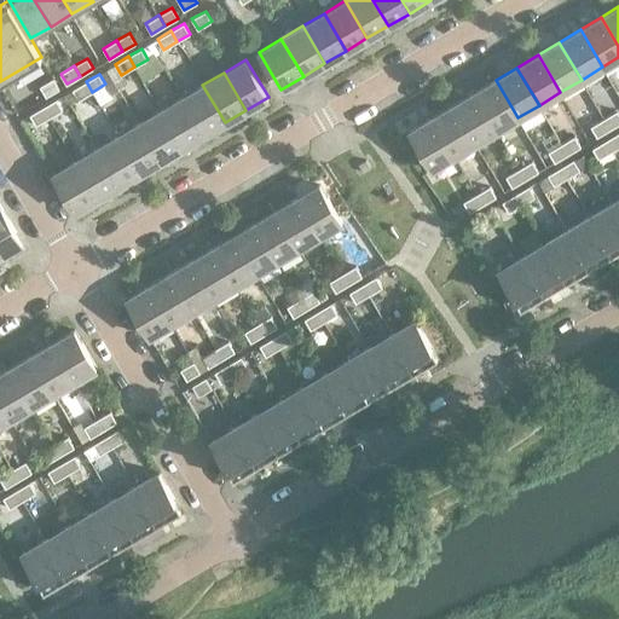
[(40,85),(47,96),(61,88),(53,77),(40,85)]
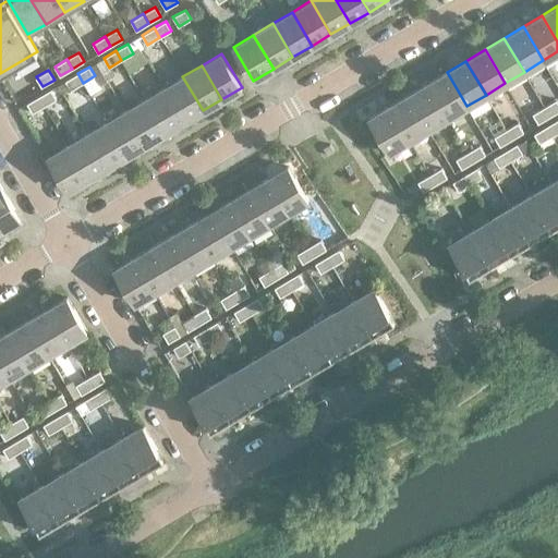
[(466,106),(447,72),(427,83),(448,117),(466,106)]
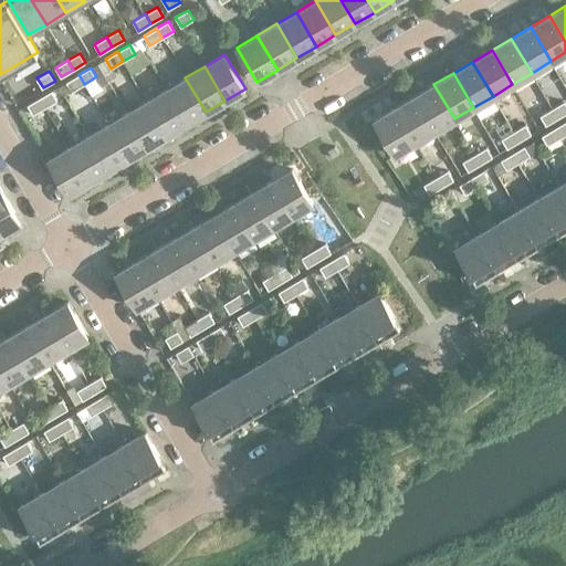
[(84,84),(79,74),(66,82),(72,91),(84,84)]
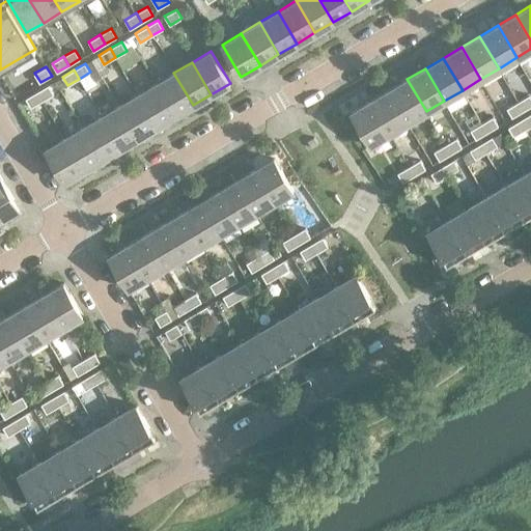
[(193,105),(173,73),(156,84),(174,116),(193,105)]
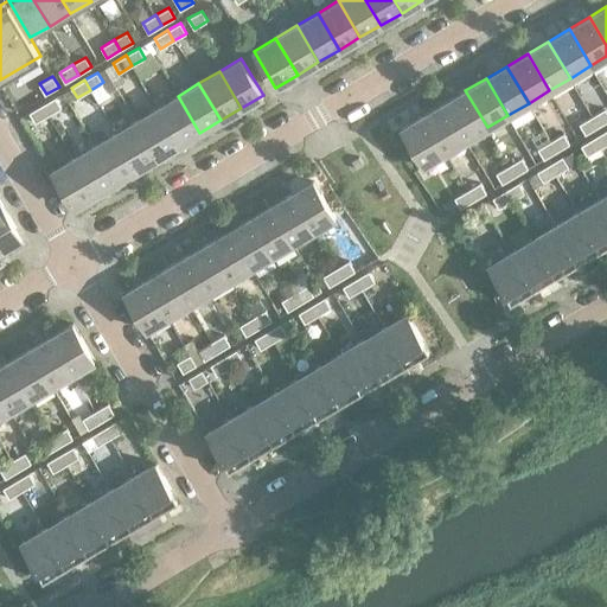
[(487,127),(465,90),(445,103),(466,140),(487,127)]
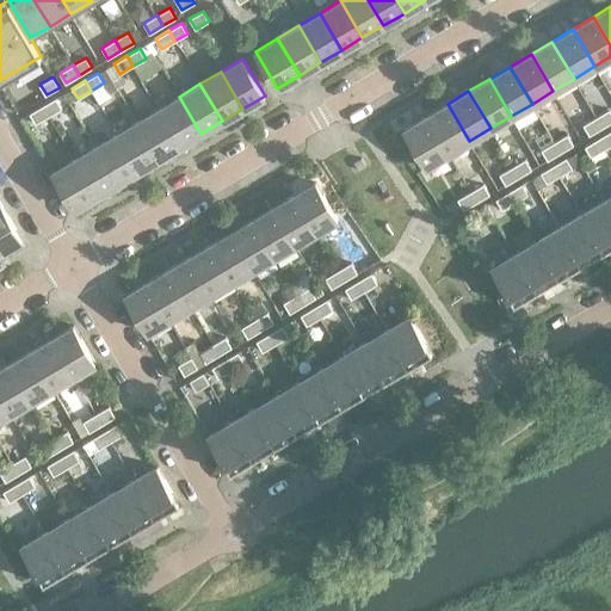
[(62,107),(55,97),(43,105),(49,116),(62,107)]
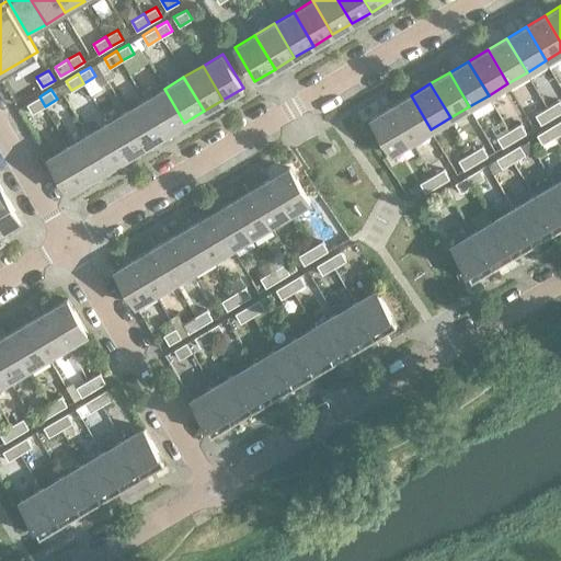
[(184,123),(164,89),(145,100),(165,134),(184,123)]
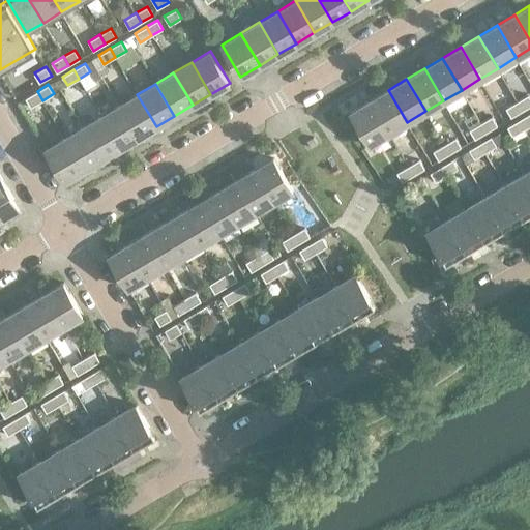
[(407,122),(388,90),(370,100),(388,133),(407,122)]
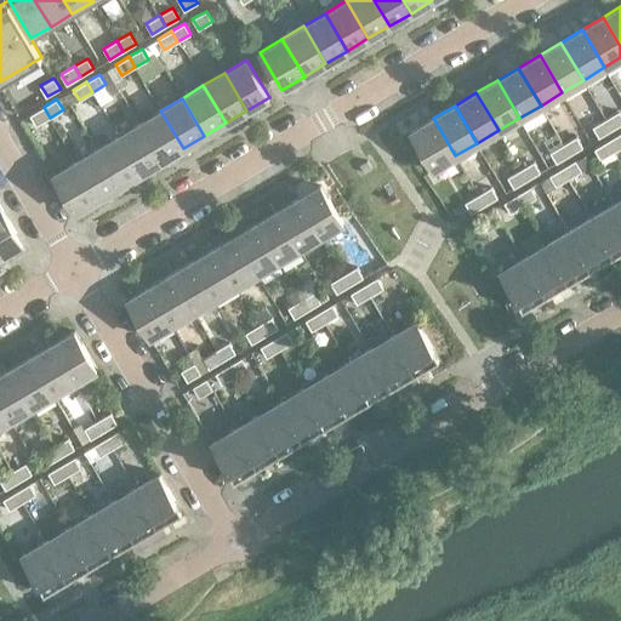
[(50,118),(44,107),(30,114),(36,125),(50,118)]
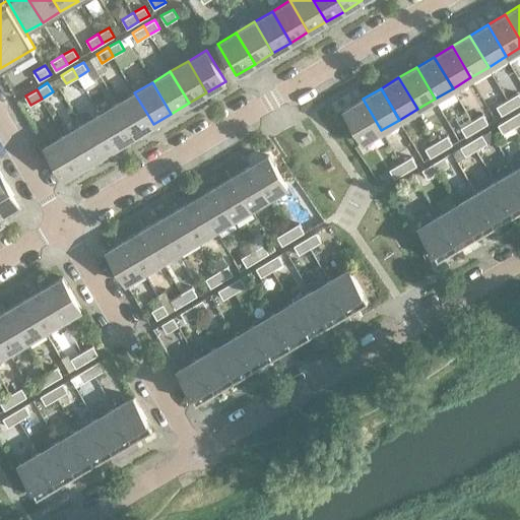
[(153,124),(134,92),(117,103),(135,134),(153,124)]
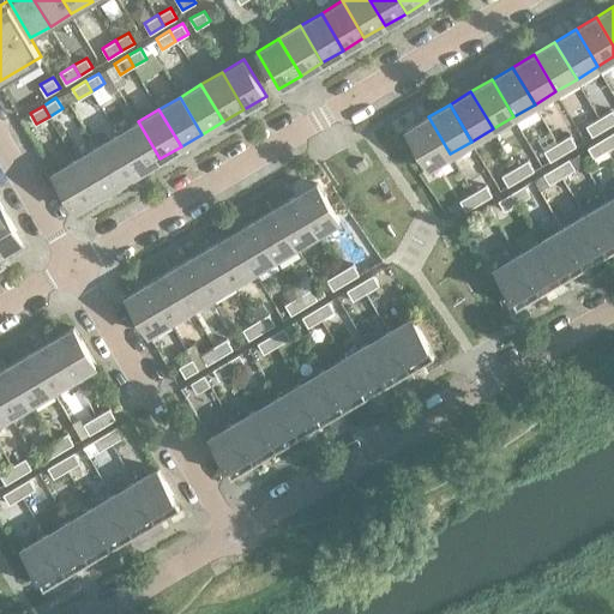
[(613,112),(612,109),(599,116),(606,127),(613,121),(613,112)]
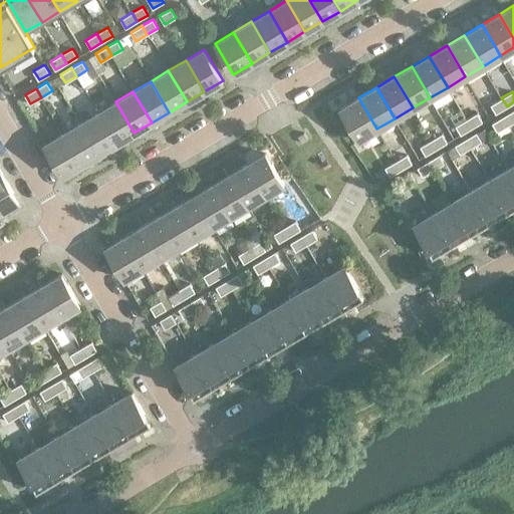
[(376,129),(358,97),(340,108),(358,140),(376,129)]
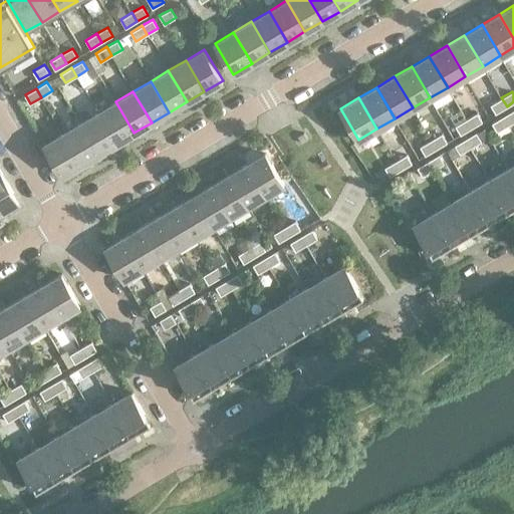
[(507,106),(501,97),(491,104),(496,113),(507,106)]
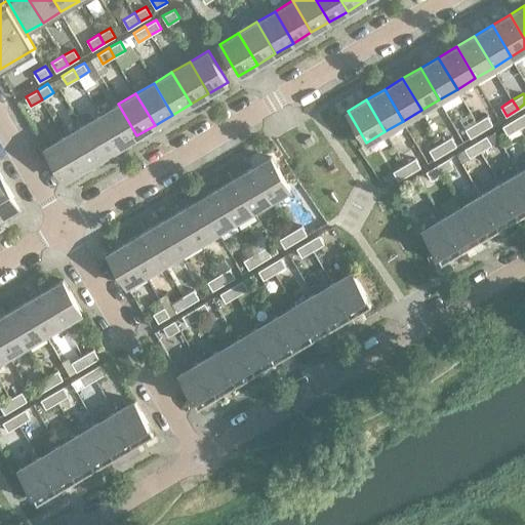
[(136,135),(118,104),(99,115),(119,147),(136,135)]
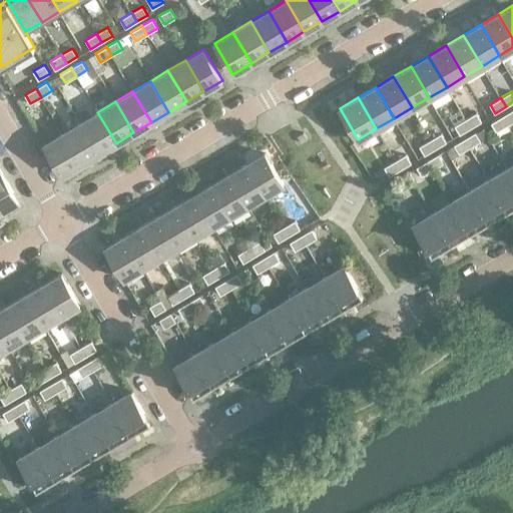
[(512,120),(512,110),(512,109),(502,116),(507,125),(512,120)]
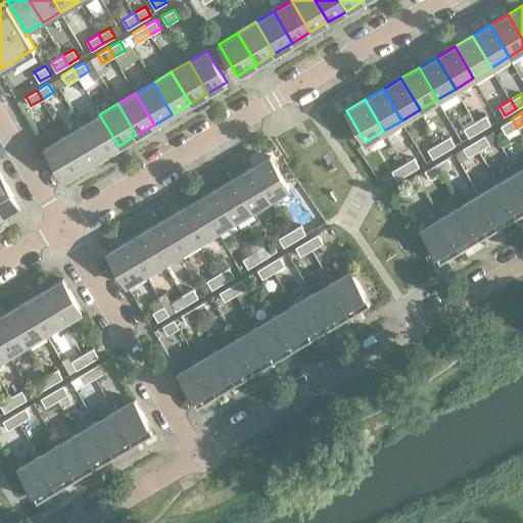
[(119,146),(99,114),(82,125),(100,156),(119,146)]
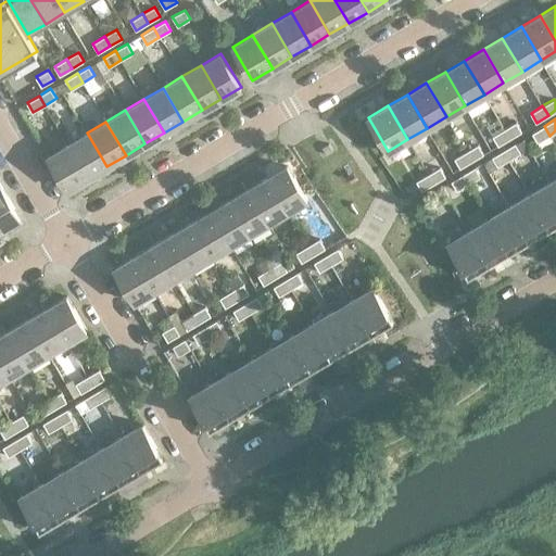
[(516,122),(504,128),(510,138),(521,131),(516,122)]
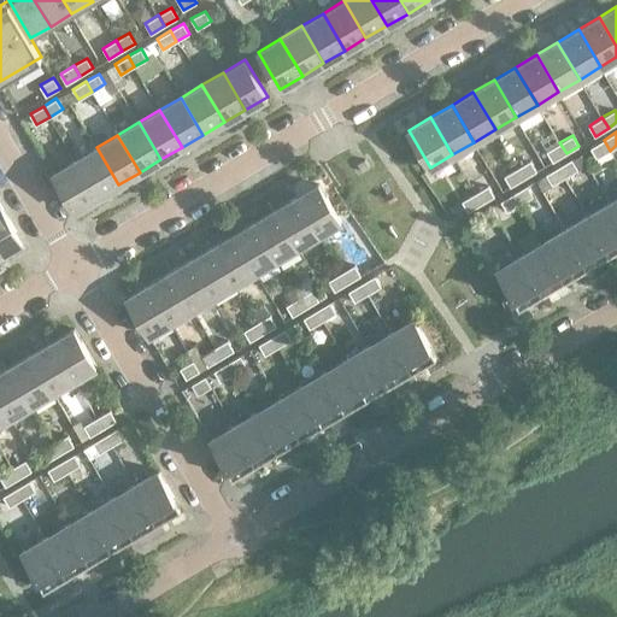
[(610,151),(604,140),(591,147),(597,158),(610,151)]
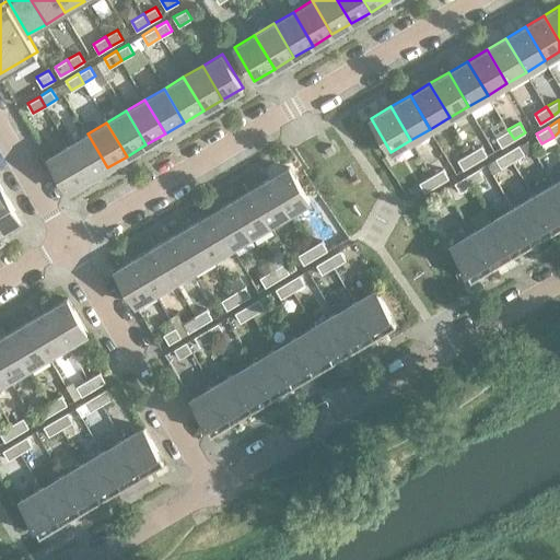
[(514,139),(508,129),(496,137),(502,146),(514,139)]
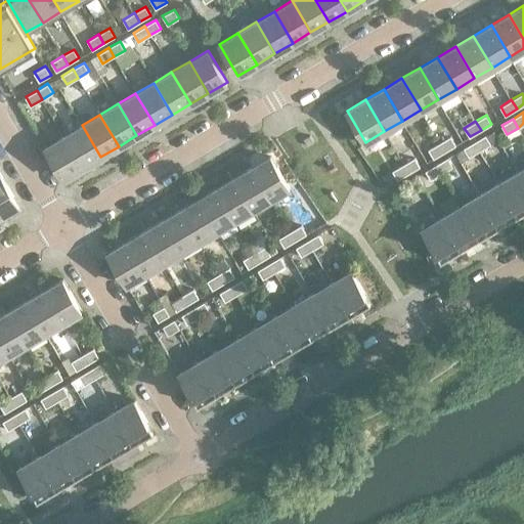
[(100,157),(82,125),(63,136),(82,168),(100,157)]
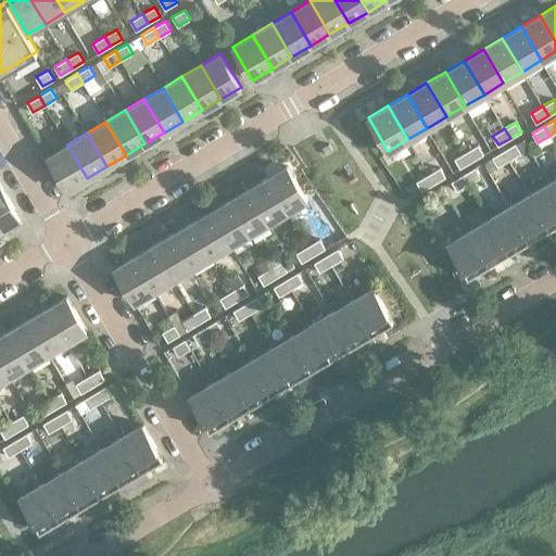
[(521,152),(515,142),(503,150),(509,160),(521,152)]
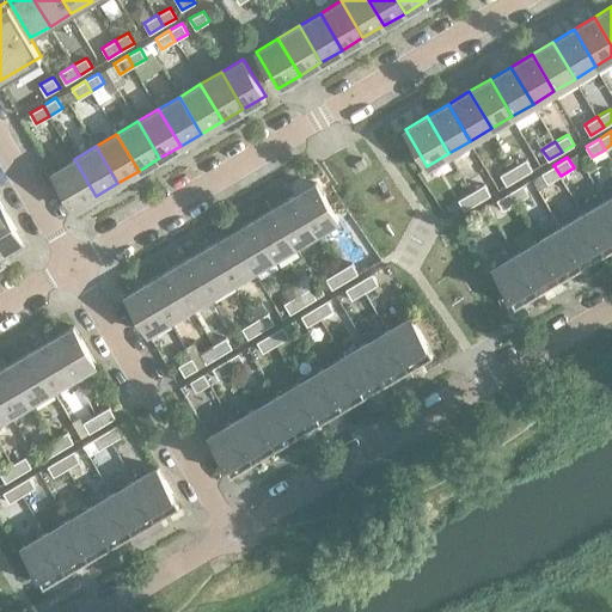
[(96,196),(74,159),(53,172),(74,209),(96,196)]
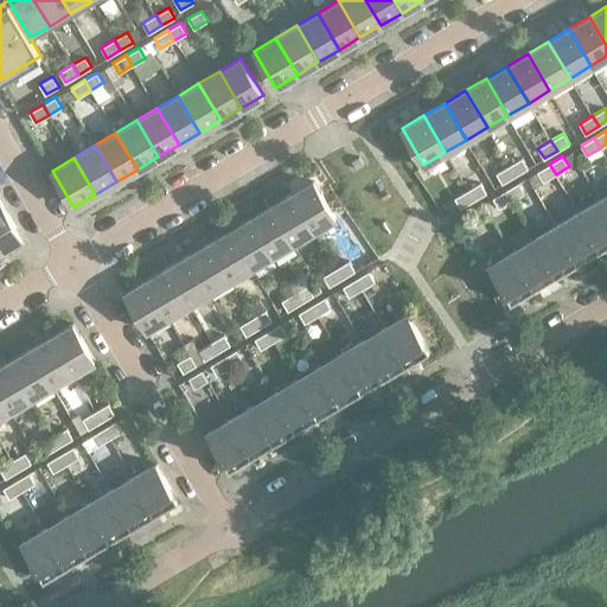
[(522,158),(509,165),(515,176),(528,167),(522,158)]
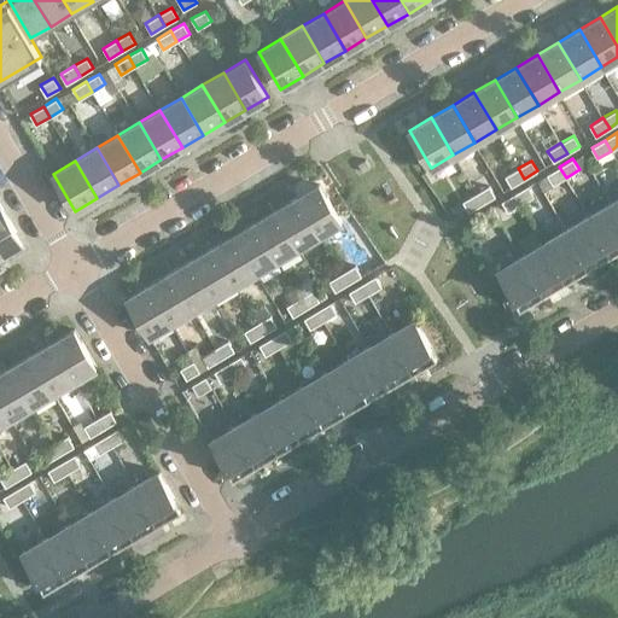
[(566,178),(559,167),(547,174),(553,185),(566,178)]
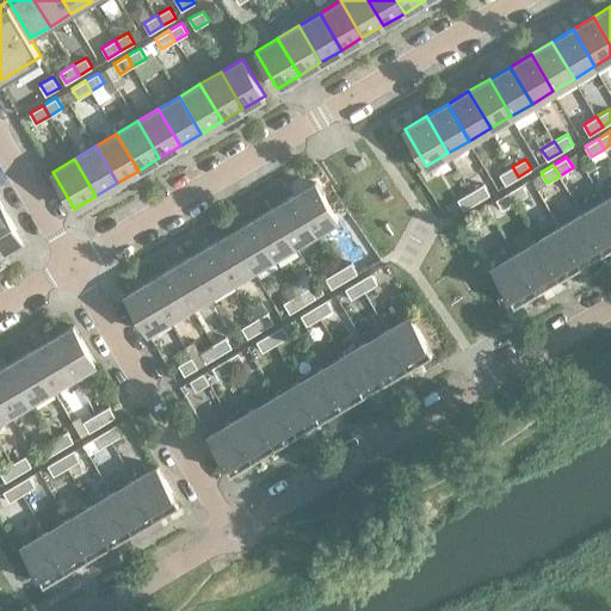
[(518,177),(512,166),(499,174),(506,184),(518,177)]
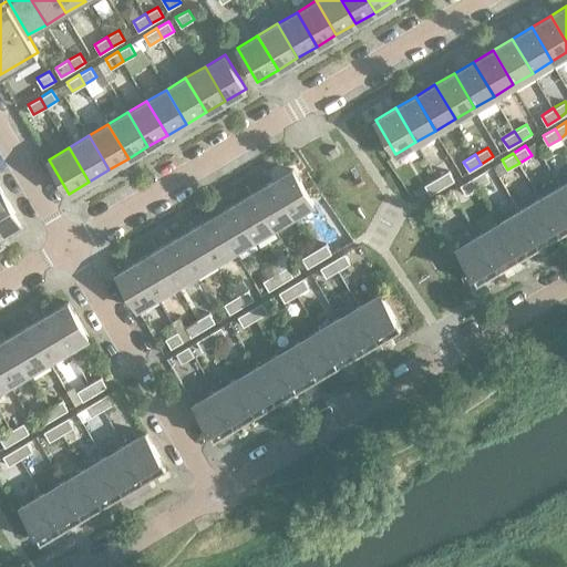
[(294,168),(272,181),(292,215),(313,203),(294,168)]
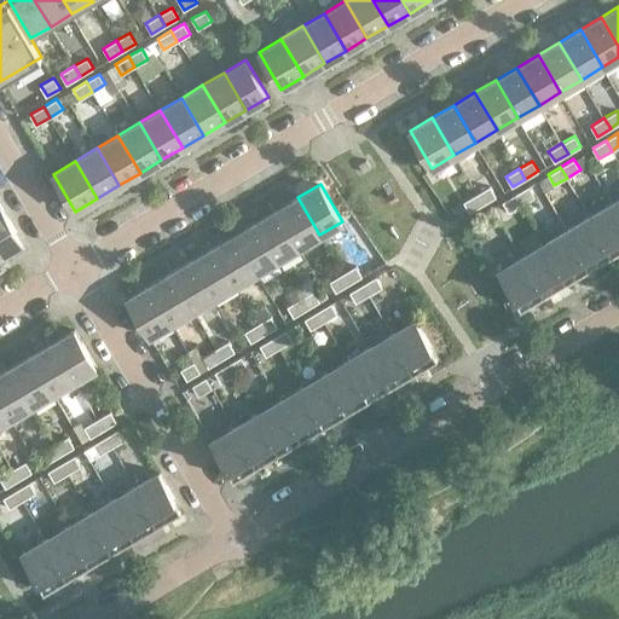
[(490,185),(476,194),(482,204),(496,196),(490,185)]
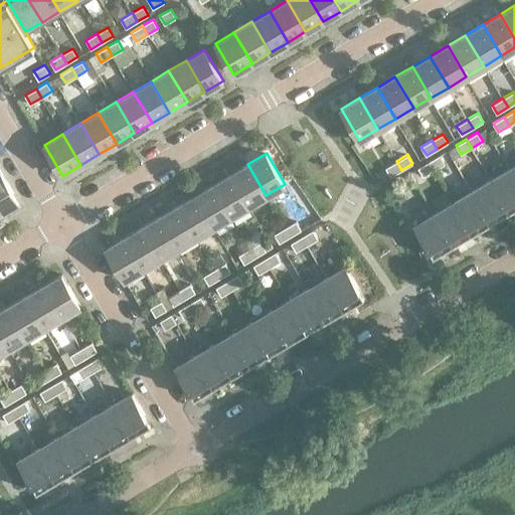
[(445,163),(440,154),(428,161),(434,170),(445,163)]
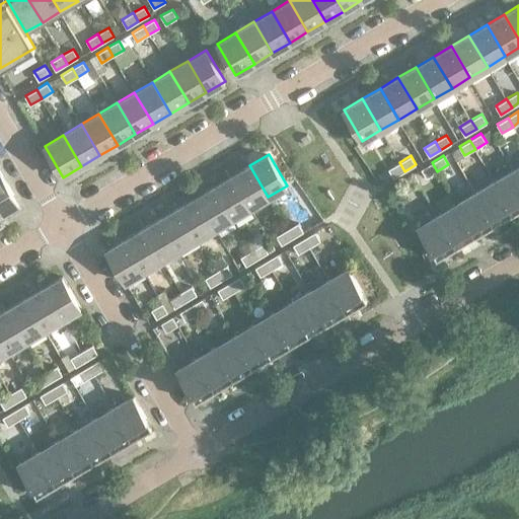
[(404,171),(399,162),(388,168),(393,177),(404,171)]
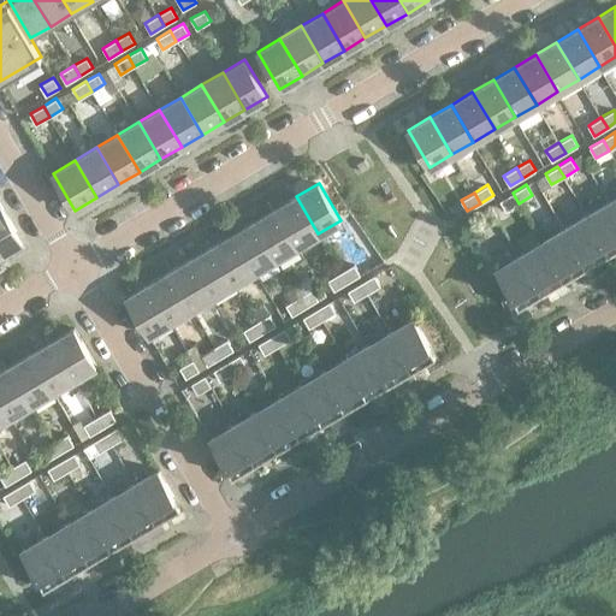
[(519,203),(513,193),(499,200),(507,211),(519,203)]
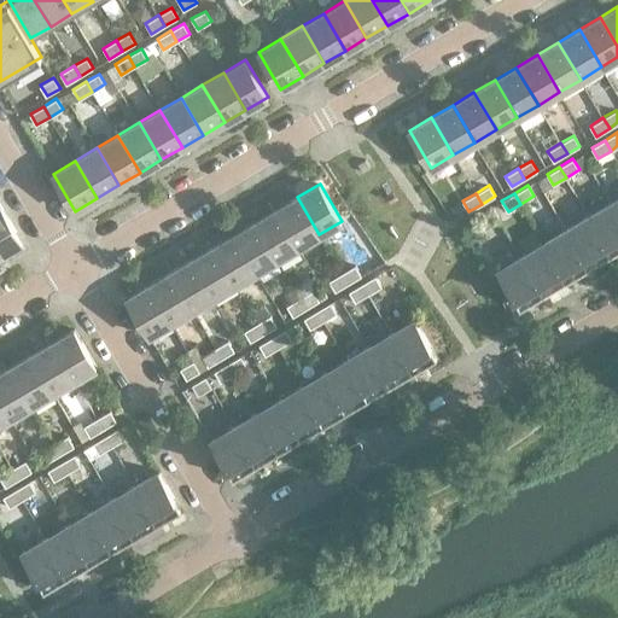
[(319,234),(297,197),(277,209),(298,246),(319,234)]
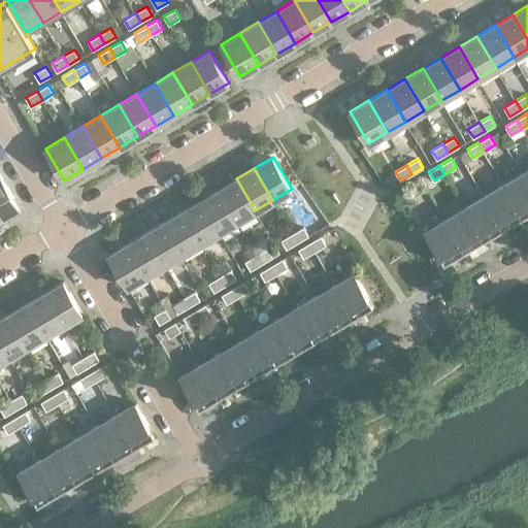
[(527,211),(527,183),(522,172),(502,184),(522,216),(527,211)]
